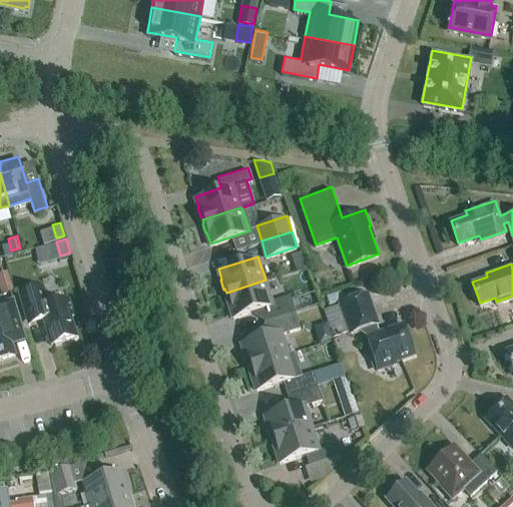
[(9,276),(0,279),(0,287),(1,291),(13,288),(9,276)]
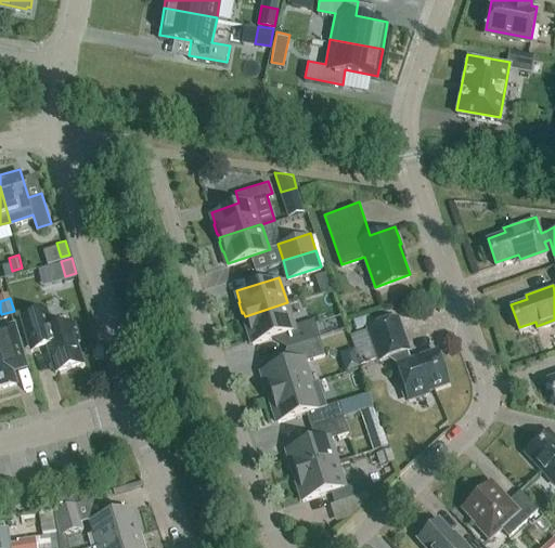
[(253,341),(282,331),(287,346),(320,335),(314,317),(294,324),(287,302),(245,316),(246,320),(244,320),(247,330),(249,329),(253,341)]
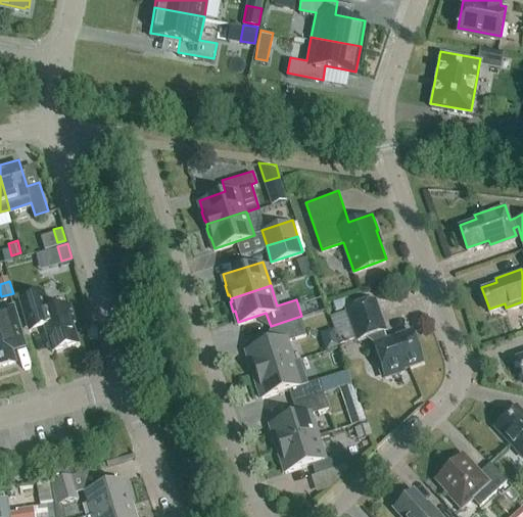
[(44,290),(20,297),(28,321),(30,328),(44,323),(52,348),(78,341),(72,319),(76,318),(70,301),(49,308),(44,290)]
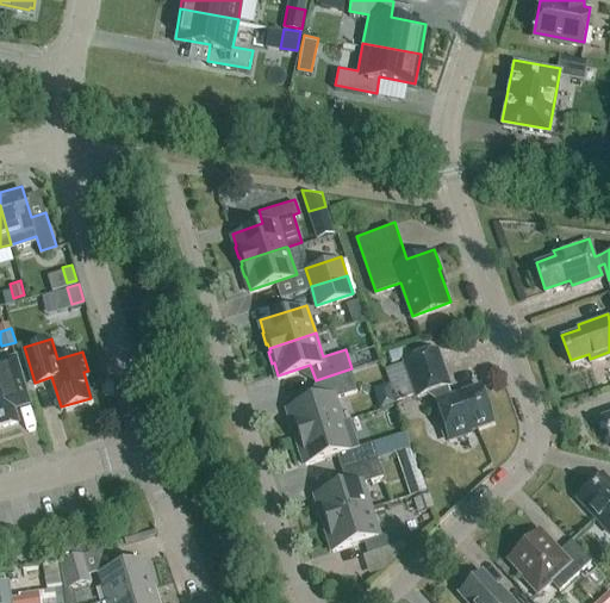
[(405,359),(417,395),(428,391),(448,384),(449,384),(436,347),(405,359)]
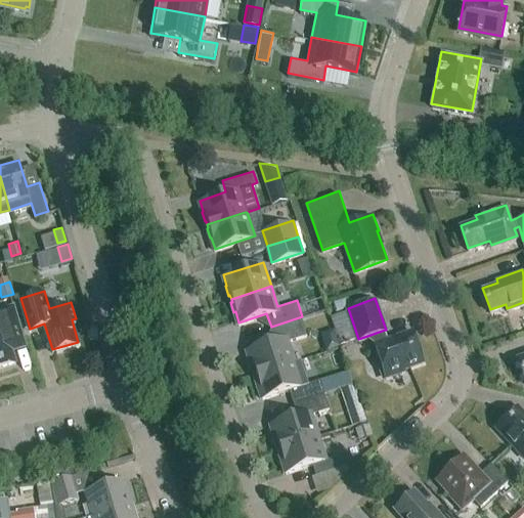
[(0,364),(15,360),(12,348),(26,344),(22,329),(13,304),(0,307),(0,364)]
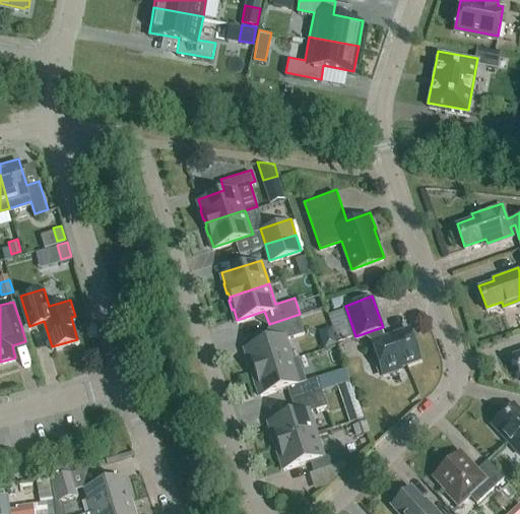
[(354,333),(345,306),(328,311),(337,339),(354,333)]
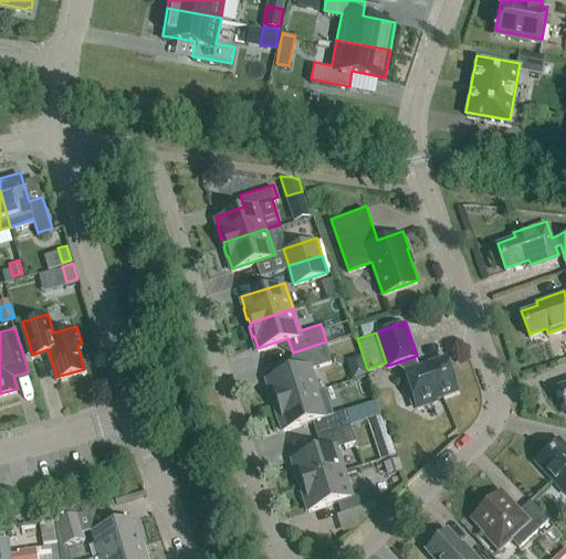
[(297,367),(266,376),(271,388),(269,389),(272,399),(274,399),(275,402),(318,388),(311,366),(332,359),(326,341),(293,352),(297,367)]
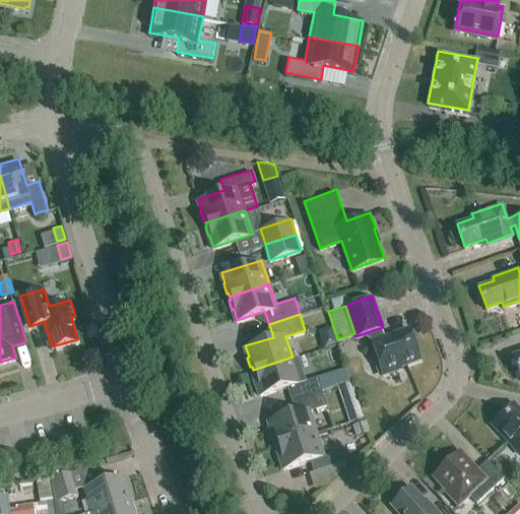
[(382,327),(365,333),(372,340),(376,351),(374,356),(377,365),(381,366),(382,371),(387,369),(391,370),(399,367),(401,364),(420,357),(410,327),(385,336),(382,327)]
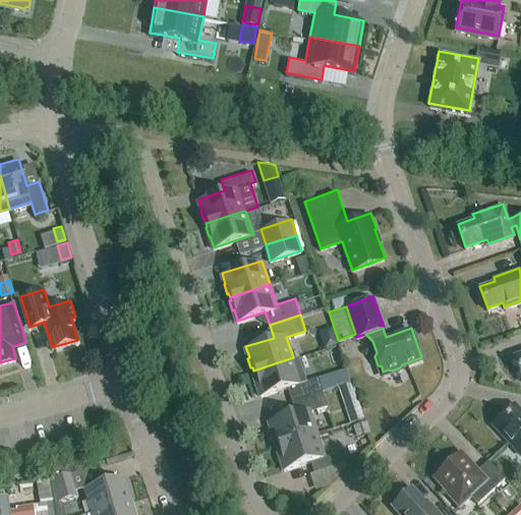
[(342,358),(338,344),(326,348),(330,362),(342,358)]
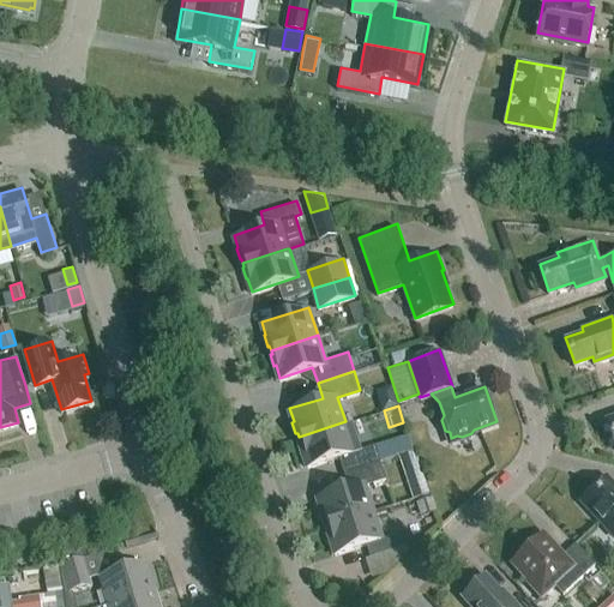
[(344,470),(372,461),(380,458),(375,443),(354,450),(345,421),(299,437),(300,440),(298,442),(301,452),(304,452),(307,464),(339,455),(344,470)]
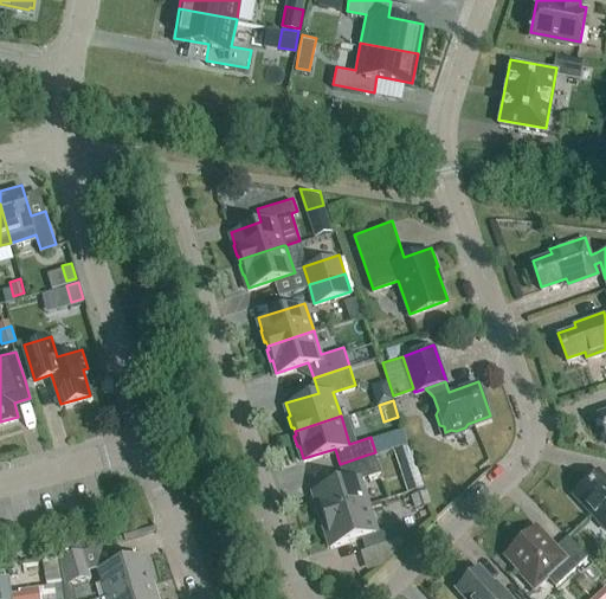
[(410,442),(393,446),(397,456),(412,451),(410,442)]
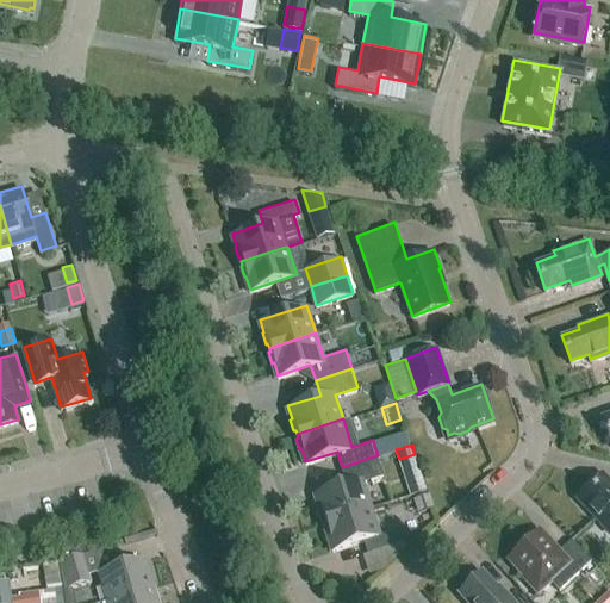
[(378,455),(369,458),(342,467),(347,482),(315,492),(319,504),(317,505),(321,516),(323,516),(324,520),(371,505),(362,480),(384,473),(378,455)]
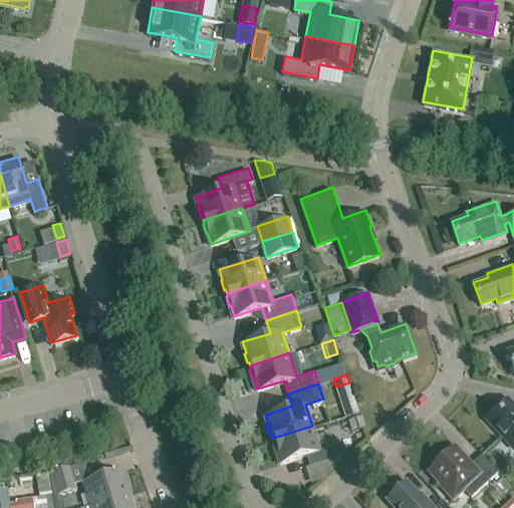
[(356,408),(352,396),(339,401),(343,412),(356,408)]
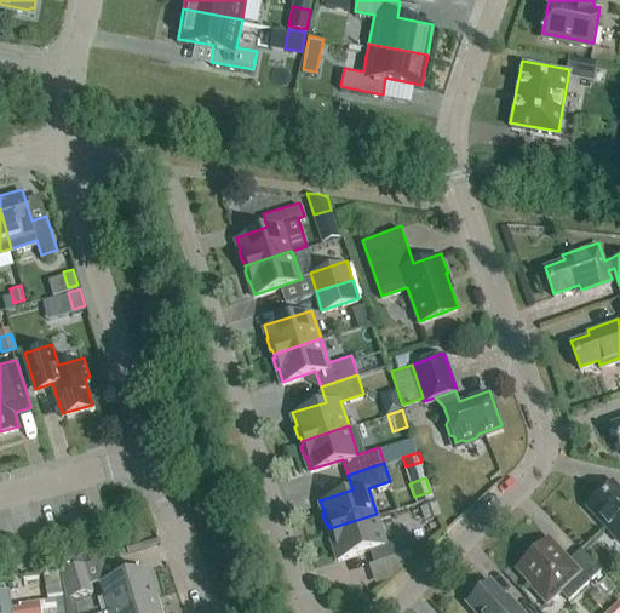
[(619,487),(613,480),(587,503),(619,537),(619,487)]
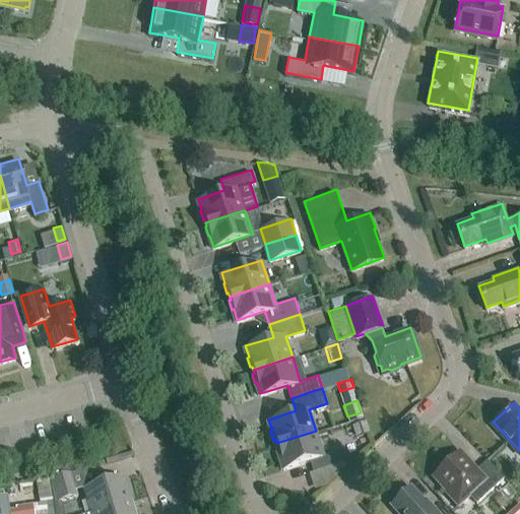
[(369,431),(365,418),(351,422),(355,435),(369,431)]
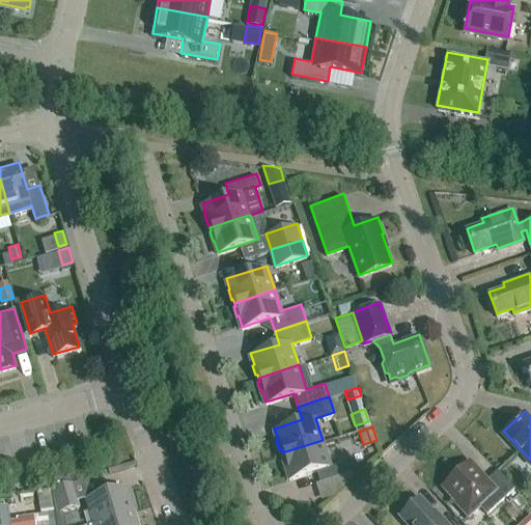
[(83,456),(95,452),(92,440),(80,443),(83,456)]
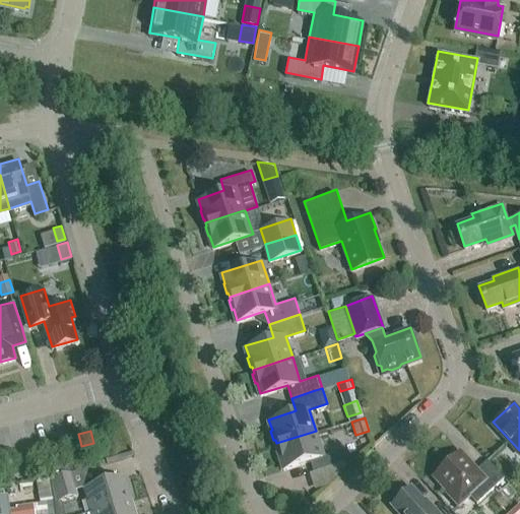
[(323,454),(316,431),(276,443),(277,447),(276,447),(279,457),(280,456),(283,467),(310,459),(314,470),(344,460),(340,449),(323,454)]
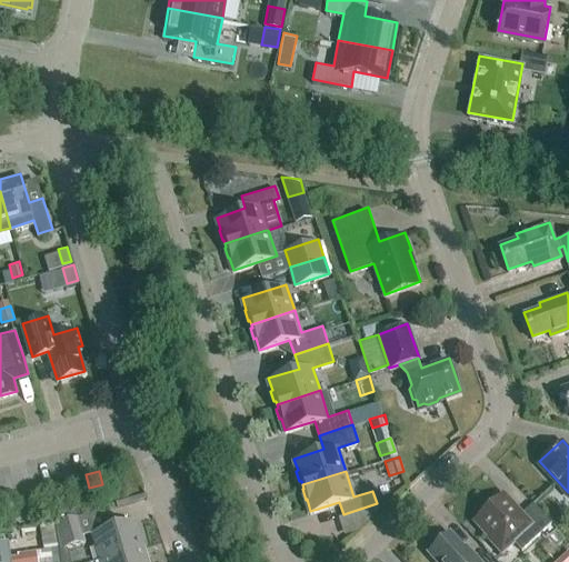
[(490,538),(502,551),(515,540),(522,548),(552,520),(533,501),(521,512),(505,493),(476,520),(491,537),(490,538)]
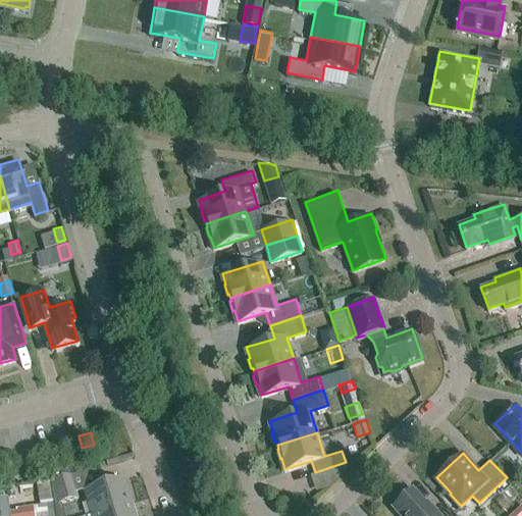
[(71,472),(52,478),(58,502),(79,496),(71,472)]
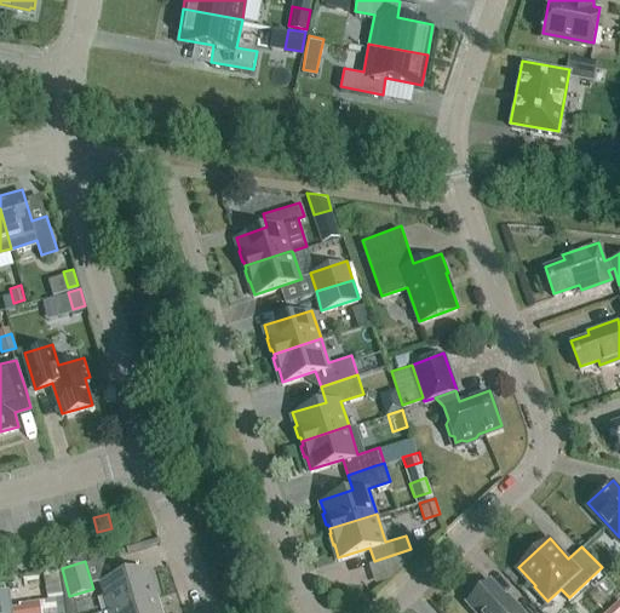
[(109,608),(156,594),(148,565),(101,579),(109,608)]
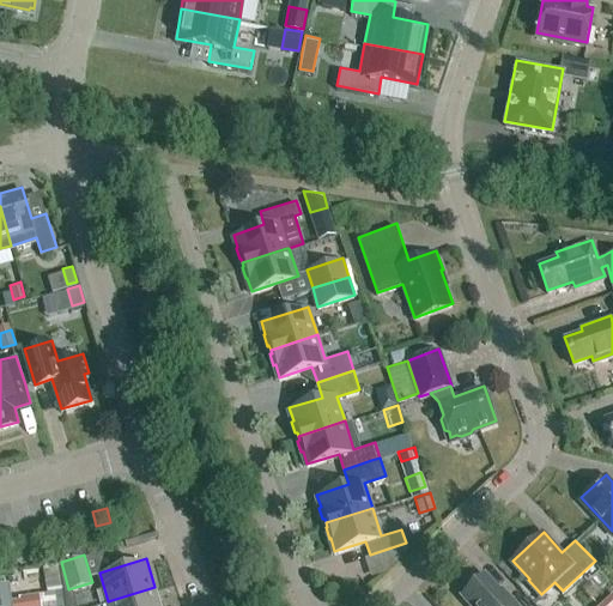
[(608,577),(598,567),(587,577),(596,588),(608,577)]
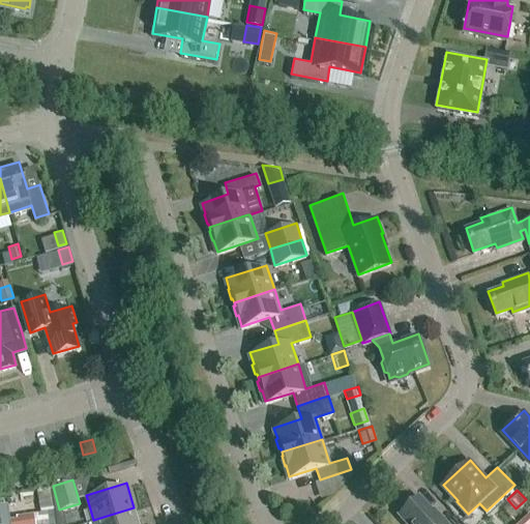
[(449,523),(442,517),(441,518),(419,495),(400,514),(409,523),(449,523)]
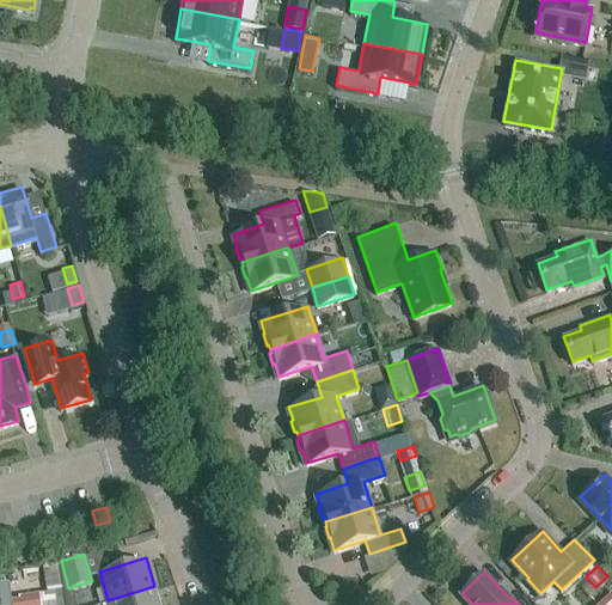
[(0,604),(44,604),(56,603),(54,587),(18,593),(18,596),(10,597),(7,580),(0,581),(0,604)]
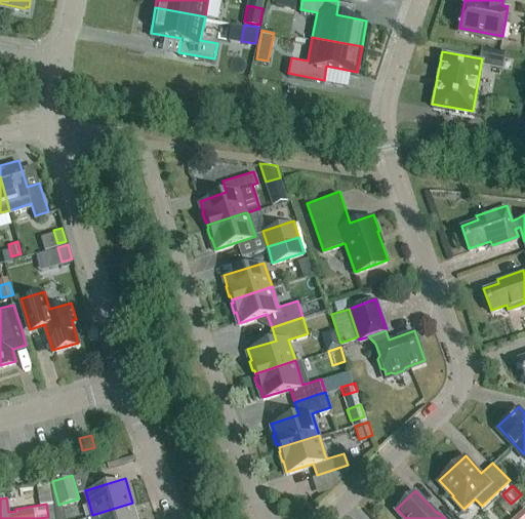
[(137,518),(132,503),(92,515),(93,518),(137,518)]
